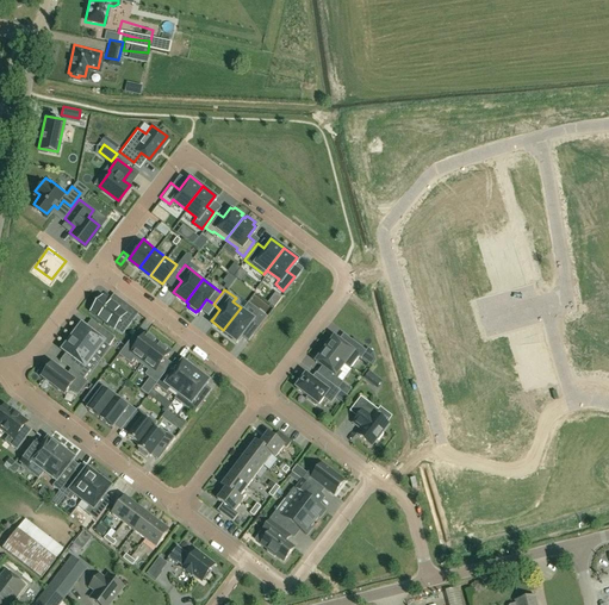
[(135,309),(120,297),(116,303),(111,299),(110,300),(101,294),(91,307),(113,325),(123,312),(129,317),(135,309)]
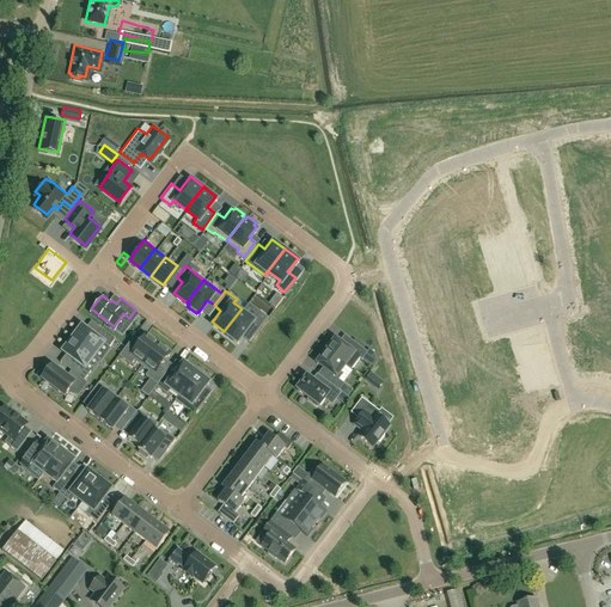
[(610,298),(587,301),(591,317),(610,313),(610,298)]
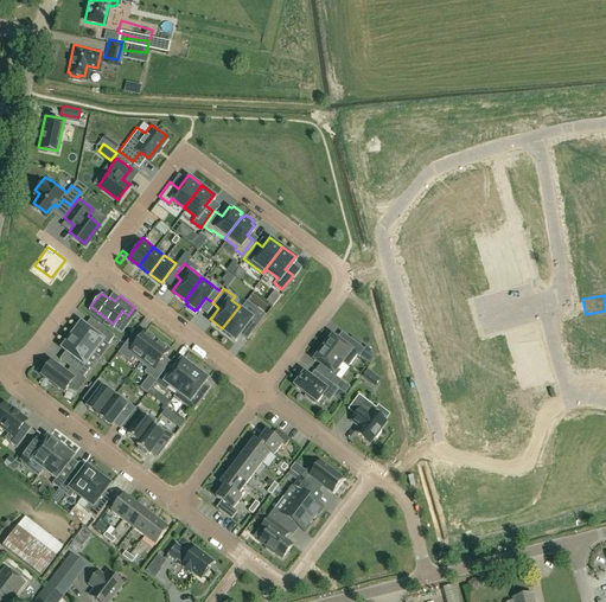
[(265,312),(257,306),(252,314),(240,306),(222,328),(235,338),(240,332),(247,321),(253,327),(265,312)]
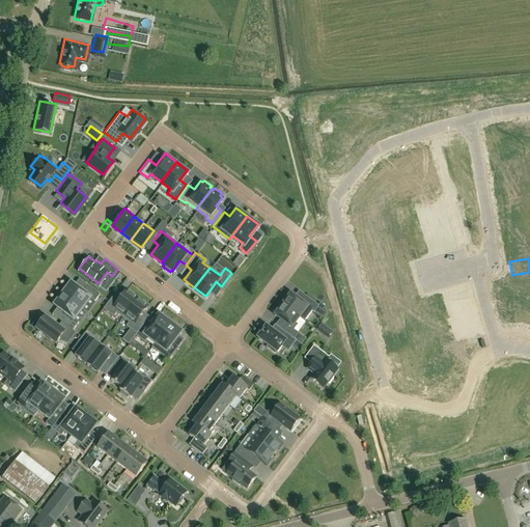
[(65,283),(60,289),(81,306),(89,296),(93,299),(100,292),(86,282),(82,288),(70,280),(66,284),(65,283)]
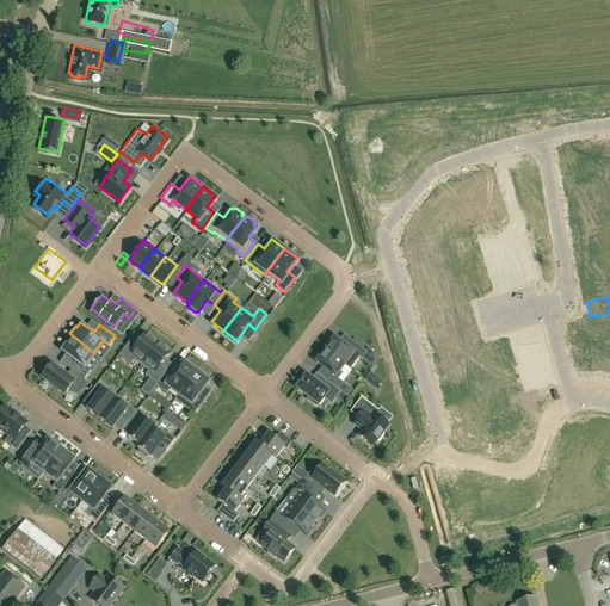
[(140,362),(156,340),(153,336),(153,333),(148,329),(145,331),(134,345),(127,339),(118,352),(130,360),(133,357),(140,362)]
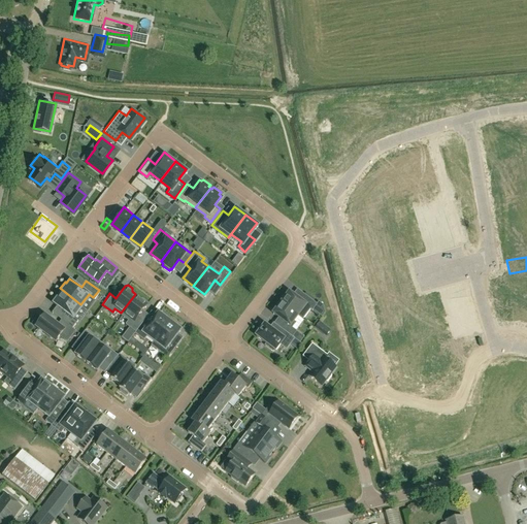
[(80,304),(60,288),(55,295),(56,296),(53,300),(64,309),(59,316),(60,317),(71,325),(77,318),(73,315),(80,304)]
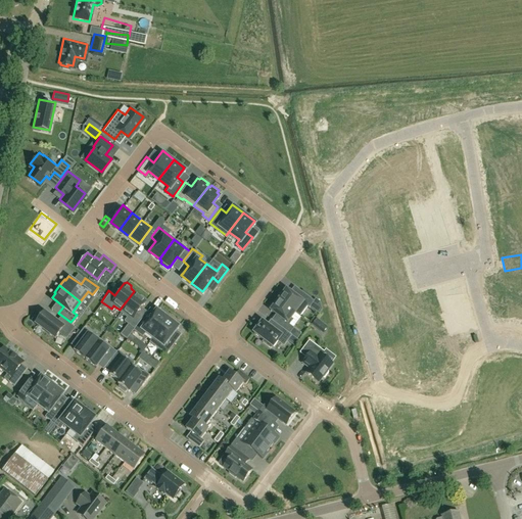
[(297,295),(285,286),(277,296),(299,313),(306,302),(309,304),(313,298),(301,289),(297,295)]
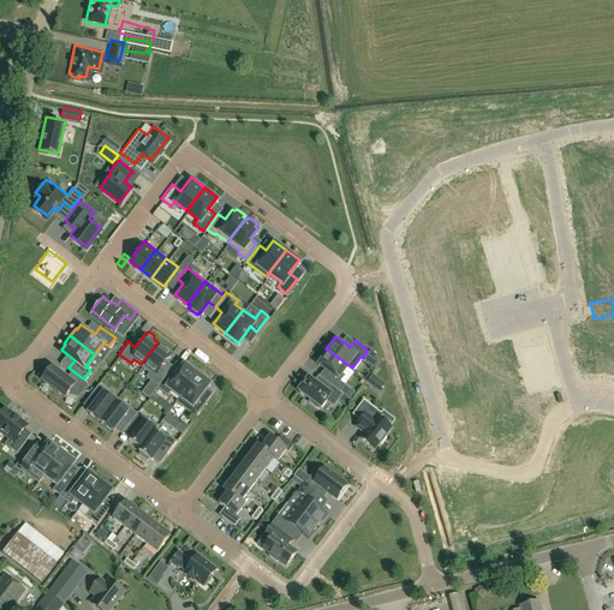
[(544,341),(522,347),(525,360),(549,354),(544,341)]
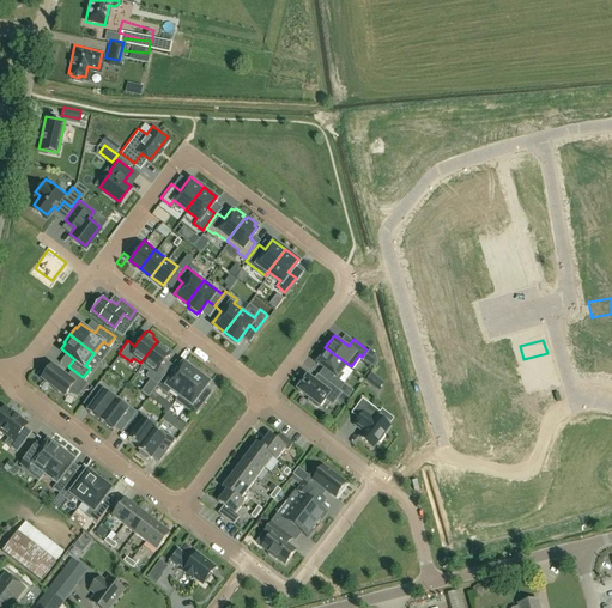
[(161,344),(157,341),(140,363),(147,369),(145,372),(156,382),(165,370),(159,364),(170,351),(169,350),(169,346),(164,342),(161,344)]
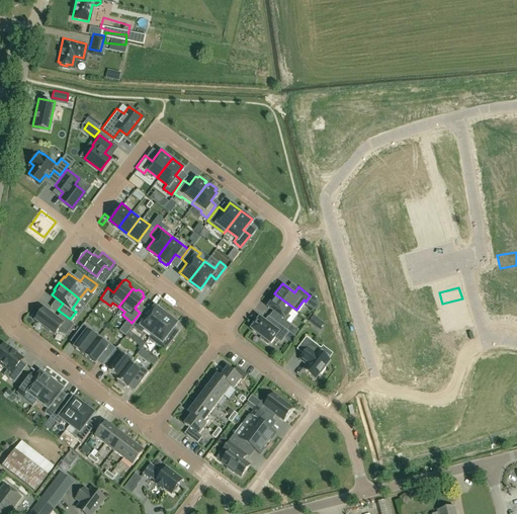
[(95,306),(102,293),(95,289),(88,303),(95,306)]
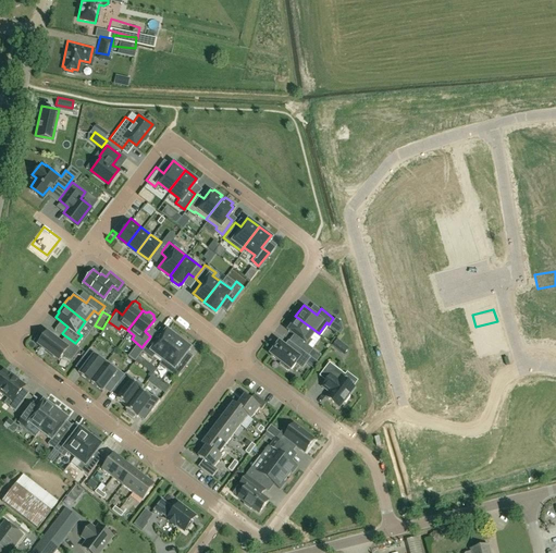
[(318,334),(319,333),(295,316),(286,328),(299,338),(295,343),(307,353),(312,346),(307,343),(310,339),(309,336),(314,331),(318,334)]
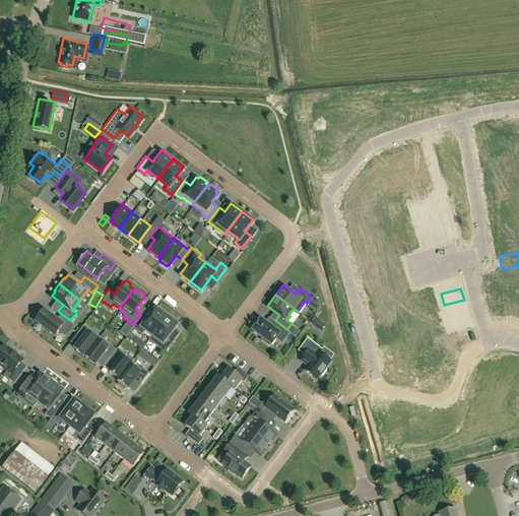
[(148,337),(166,314),(154,306),(146,317),(141,313),(140,314),(132,324),(132,325),(141,332),(144,328),(150,333),(147,337),(148,337)]
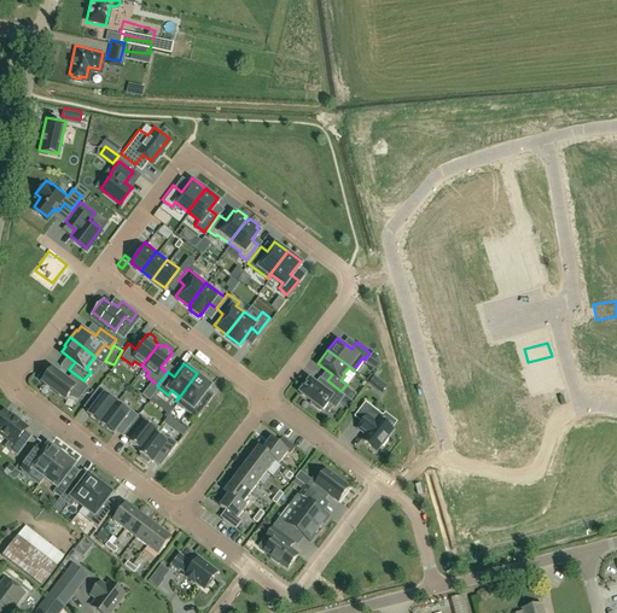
[(83,380),(70,371),(67,377),(51,366),(50,368),(47,367),(41,374),(44,377),(41,379),(64,396),(71,386),(76,390),(83,380)]
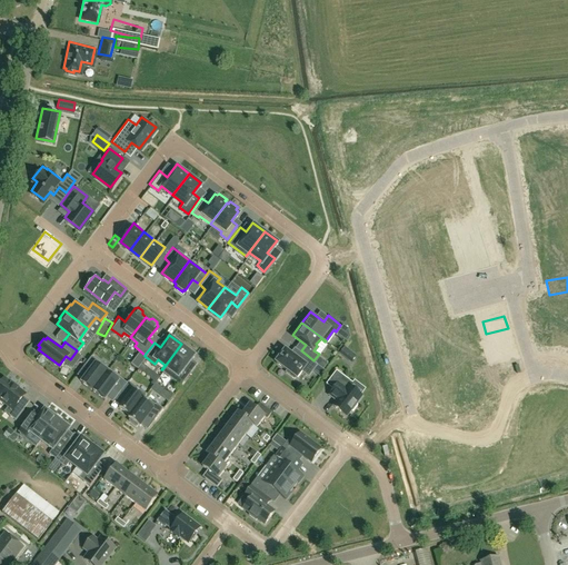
[(183,365),(193,353),(189,349),(190,347),(182,342),(181,344),(162,369),(179,383),(190,369),(183,365)]
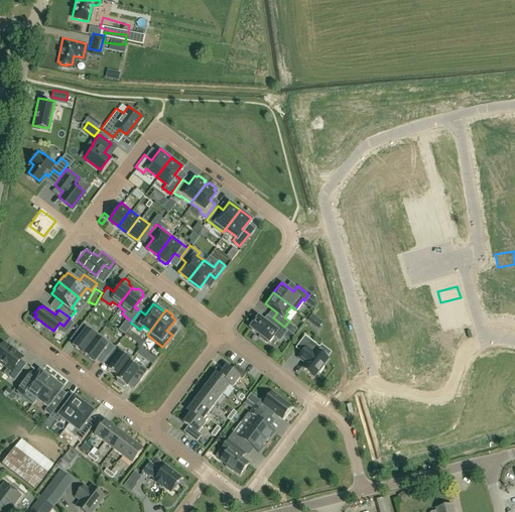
[(256,315),(254,314),(249,322),(250,323),(249,325),(259,333),(257,334),(266,341),(267,339),(268,340),(273,334),(279,338),(286,328),(274,318),(270,324),(257,313),(256,315)]
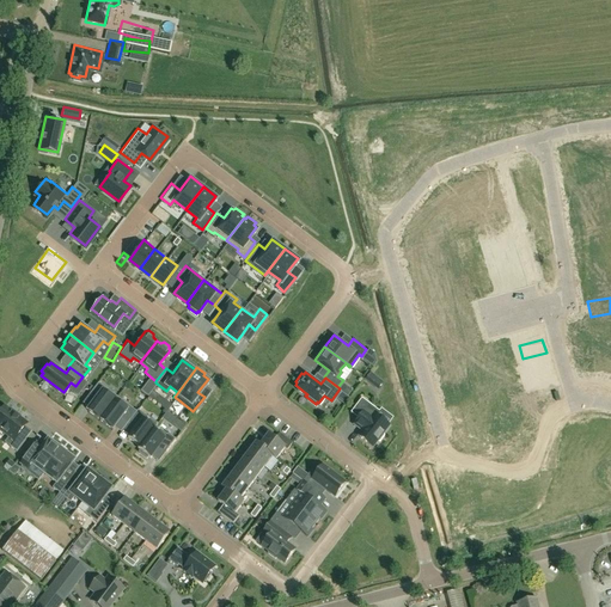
[(116,393),(97,379),(89,391),(96,396),(87,408),(99,416),(116,393)]
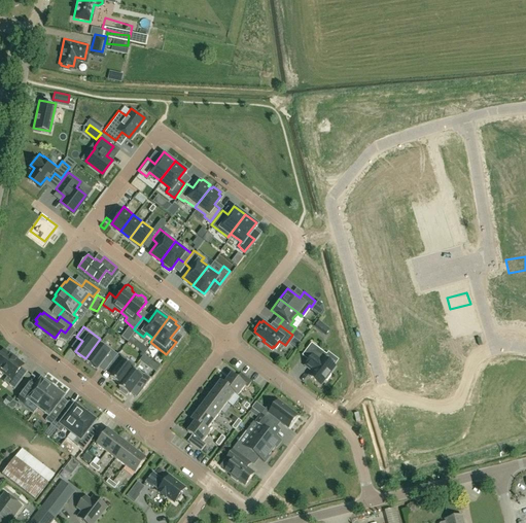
[(116,351),(100,339),(85,358),(96,367),(103,357),(109,361),(110,359),(116,351)]
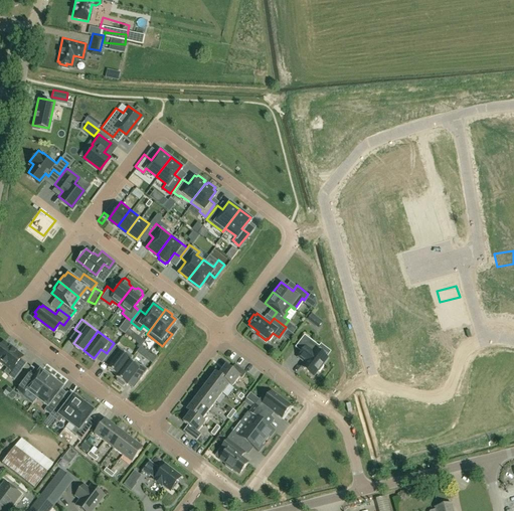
[(318,343),(310,337),(297,354),(305,359),(301,364),(313,373),(317,368),(318,369),(323,363),(321,362),(326,355),(316,347),(318,343)]
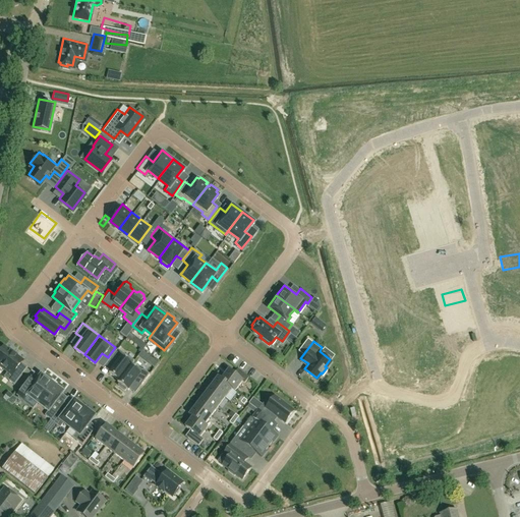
[(0,362),(11,371),(7,377),(13,382),(21,371),(15,366),(21,358),(2,344),(0,346),(0,362)]
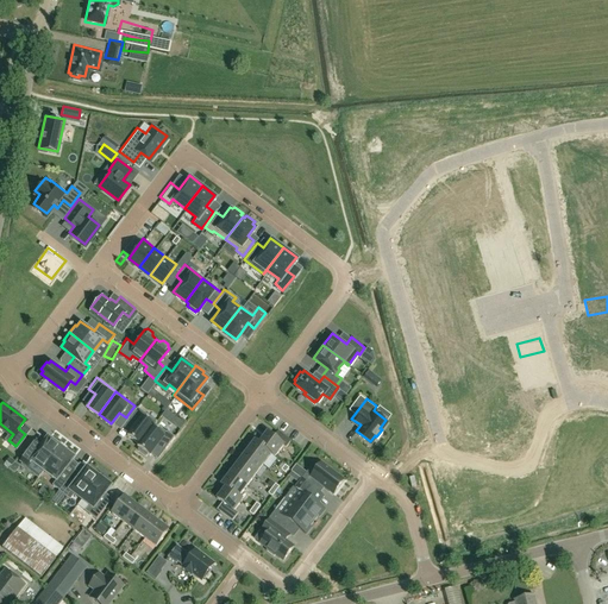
[(187,417),(193,411),(186,404),(180,411),(187,417)]
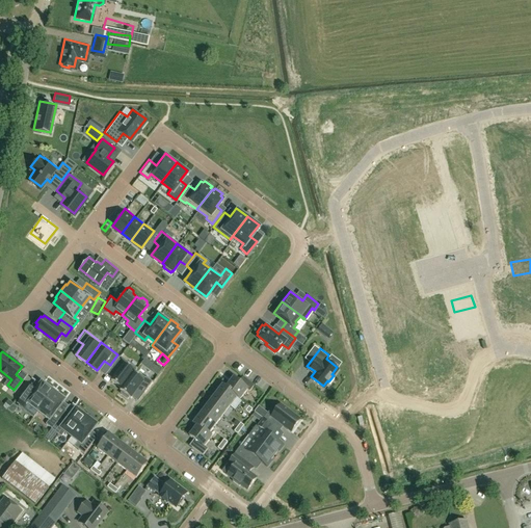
[(109,377),(121,386),(135,366),(121,354),(112,364),(117,367),(109,377)]
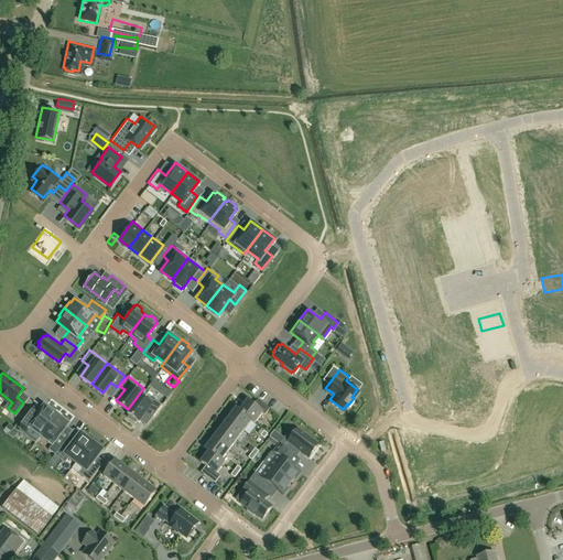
[(134,420),(136,418),(138,419),(145,408),(152,413),(161,401),(153,397),(153,398),(143,390),(144,388),(143,388),(128,409),(127,411),(128,412),(127,413),(134,420)]
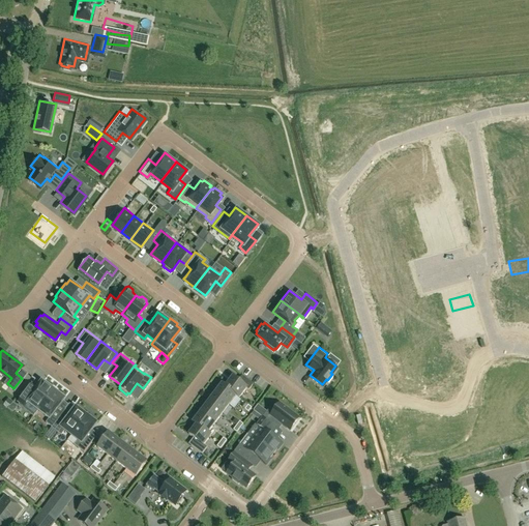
[(247,386),(252,380),(247,377),(240,372),(236,377),(236,378),(235,377),(231,374),(228,377),(224,383),(235,391),(234,392),(238,395),(245,385),(247,386)]
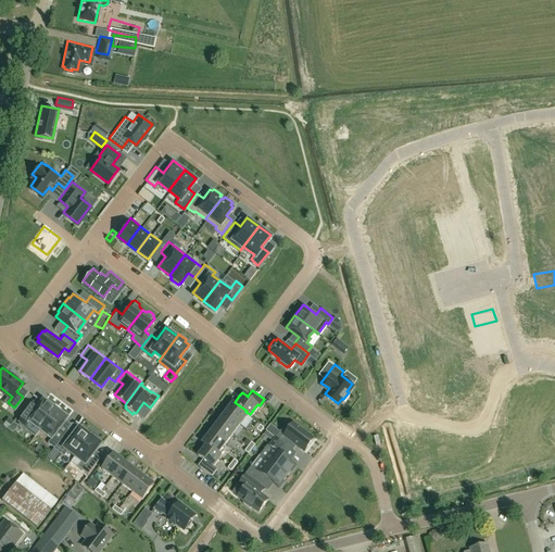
[(28,419),(39,427),(55,404),(49,399),(48,401),(42,397),(34,409),(28,404),(19,417),(25,424),(28,419)]
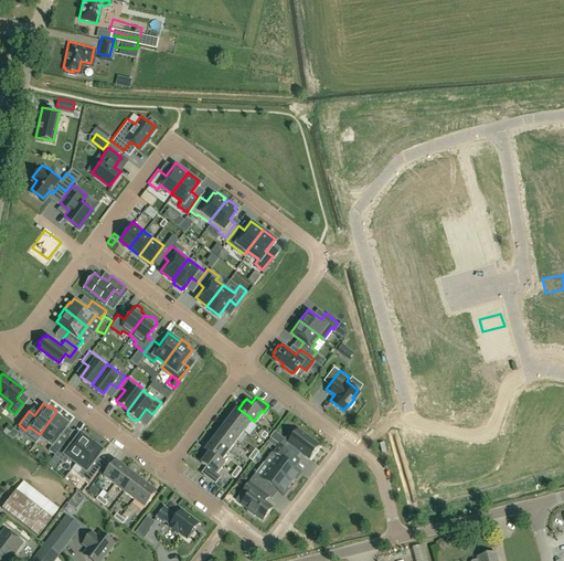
[(251,417),(238,409),(235,406),(227,416),(243,427),(249,419),(251,417)]
